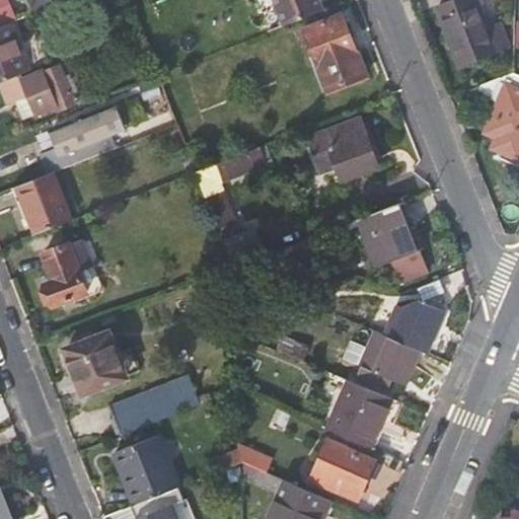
[(0,0),(0,25),(12,20),(16,19),(11,6),(9,0),(0,0)]
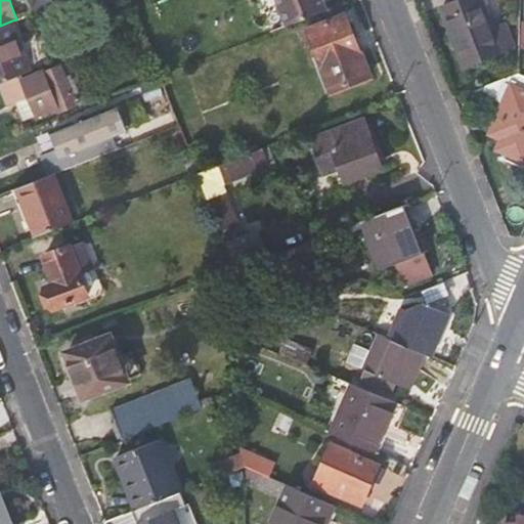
[(39,0),(26,0),(11,6),(16,19),(43,9),(39,0)]
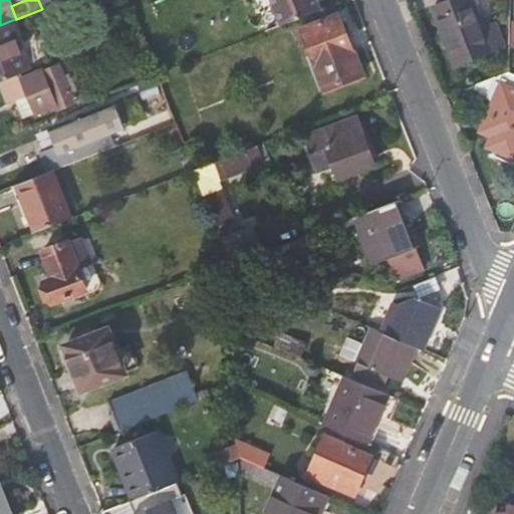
[(253,0),(264,26),(278,20),(269,0),(253,0)]
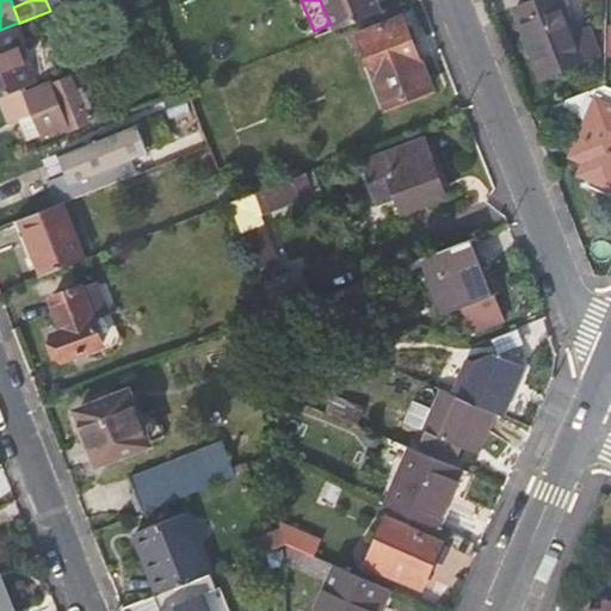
[(320,0),(331,24),(333,30),(382,11),(377,0),(320,0)]
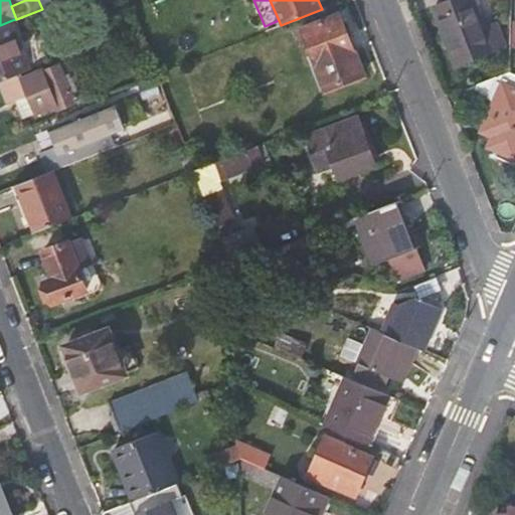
[(455,65),(493,49),(484,26),(473,0),(449,0),(433,6),(455,65)]
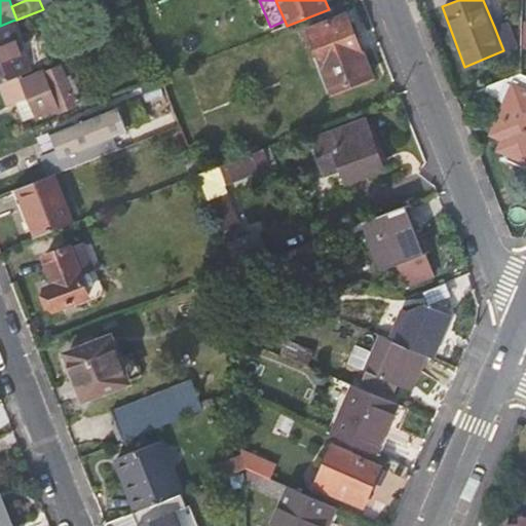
[(352,33),(349,34),(341,14),(309,28),(335,92),(371,78),(352,33)]
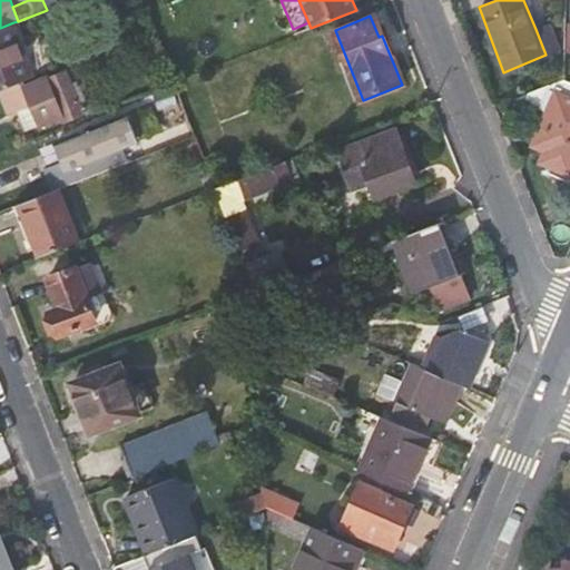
[(35,76),(13,22),(0,28),(0,88),(0,89),(26,79),(35,76)]
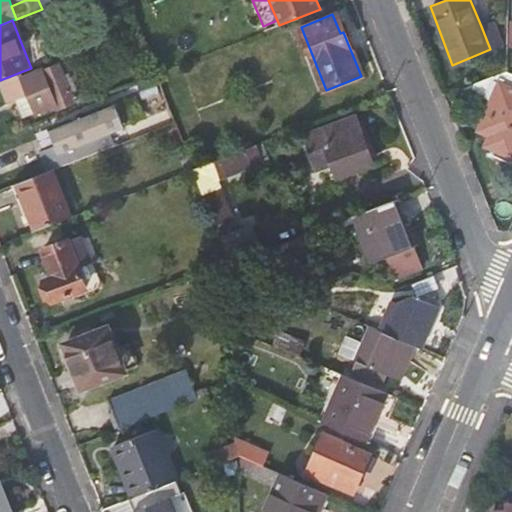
[(496,20),(481,26),(490,49),(505,43),(496,20)]
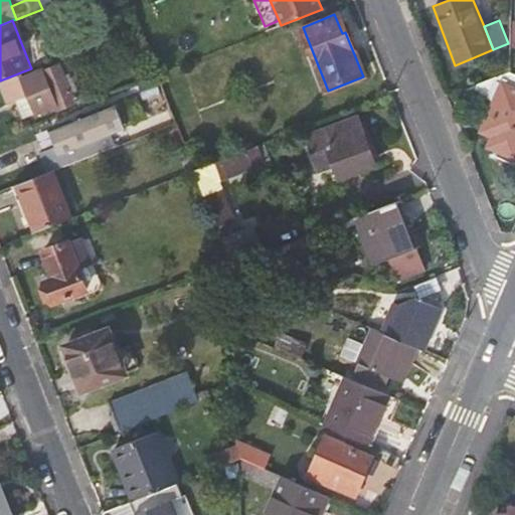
[(168,55),(154,62),(158,73),(173,67),(168,55)]
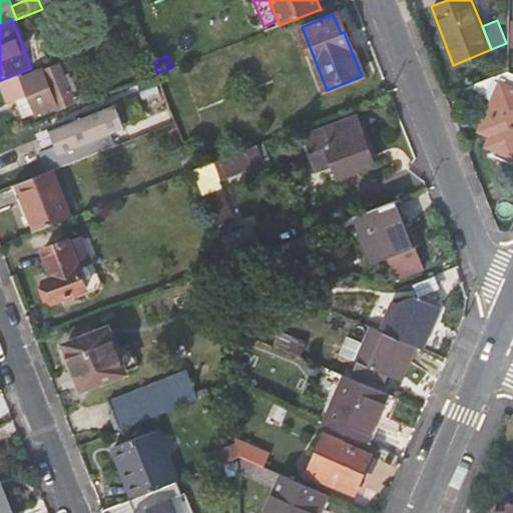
[(76,101),(61,61),(24,76),(23,71),(0,80),(9,101),(17,98),(29,93),(37,114),(54,107),(55,109),(76,101)]
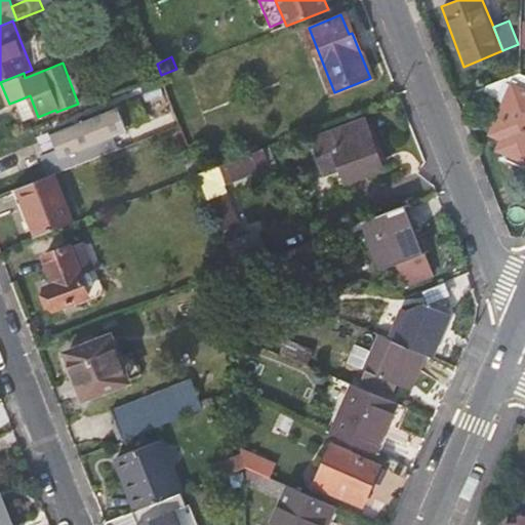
[(524,161),(524,158),(524,76),(518,74),(473,91),(476,101),(485,96),(502,104),(490,133),(500,137),(496,150),(524,161)]
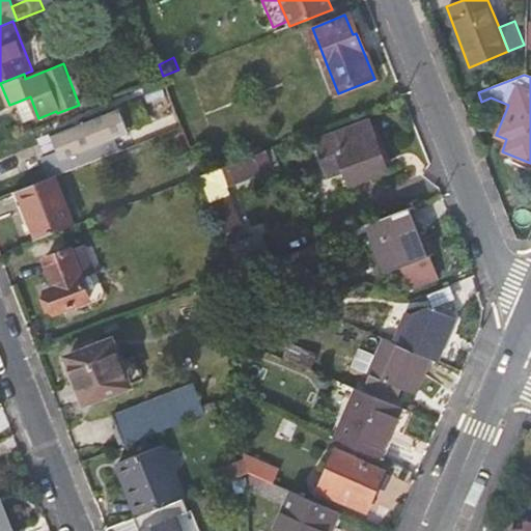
[(30,96),(18,102),(26,122),(38,118),(30,96)]
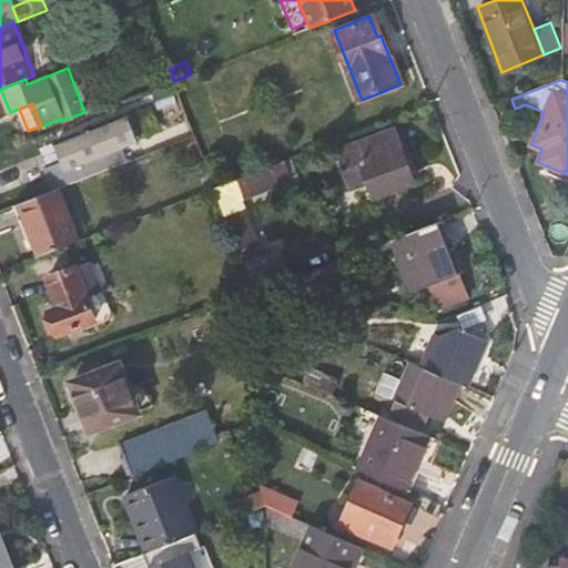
[(142,142),(130,112),(52,142),(64,173),(142,142)]
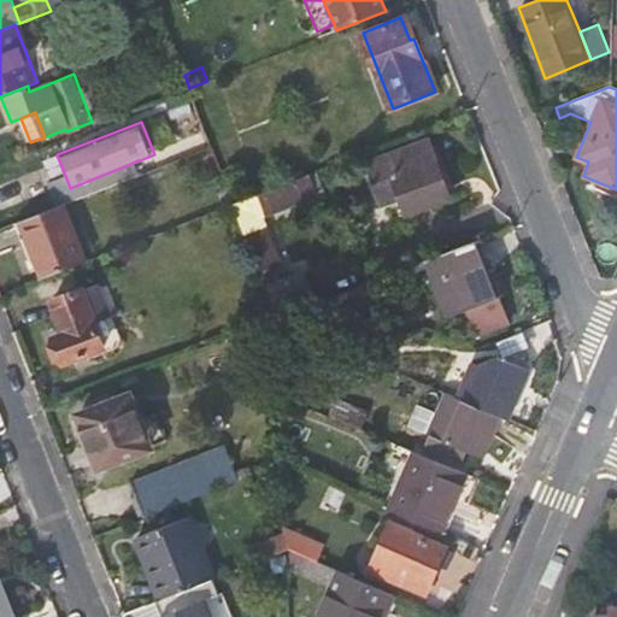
[(383,205),(400,199),(407,217),(452,199),(429,144),(369,168),(383,205)]
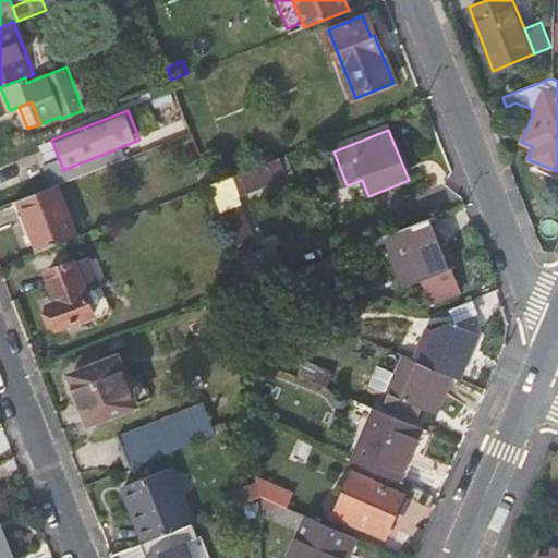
[(288,178),(280,156),(210,183),(221,211),(251,287),(256,284),(275,278),(286,274),(274,244),(259,250),(239,196),(288,178)]
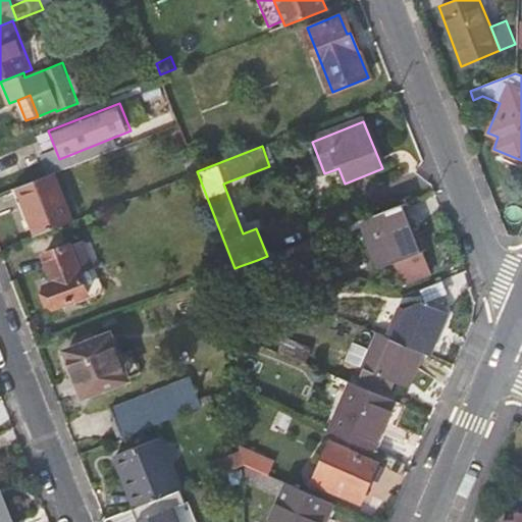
[(193,160),(185,163),(190,174),(197,171),(193,160)]
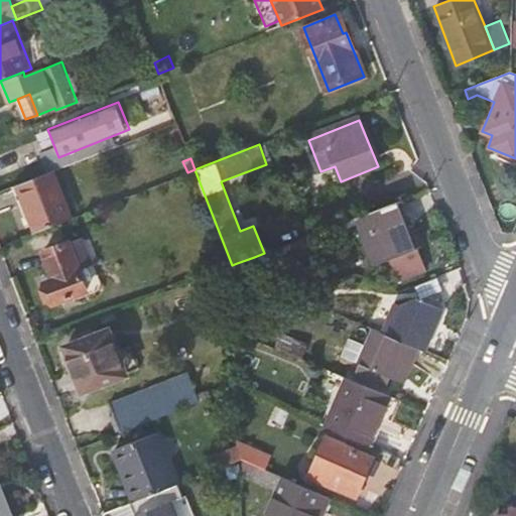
[(72,217),(53,169),(15,183),(33,232),(41,229),(72,217)]
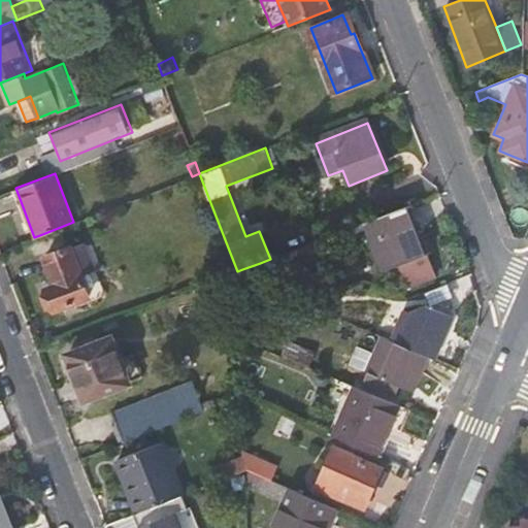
[(368,230),(385,271),(390,269),(423,257),(430,255),(421,229),(415,231),(405,206),(351,227),(354,235),(368,230)]
